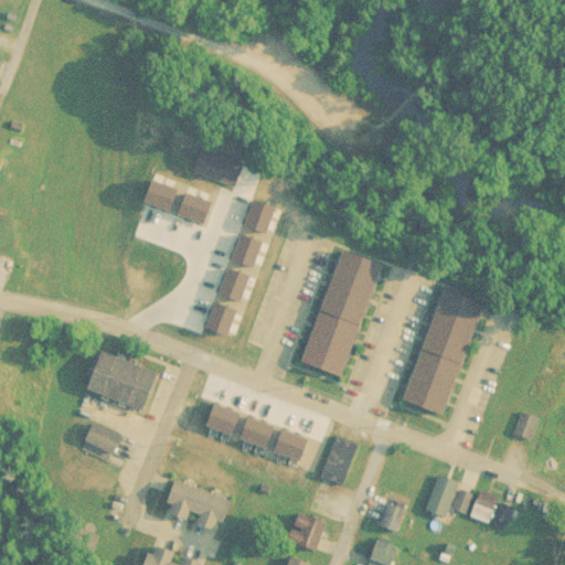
[(233,192),(245,171),(209,149),(196,170),(233,192)]
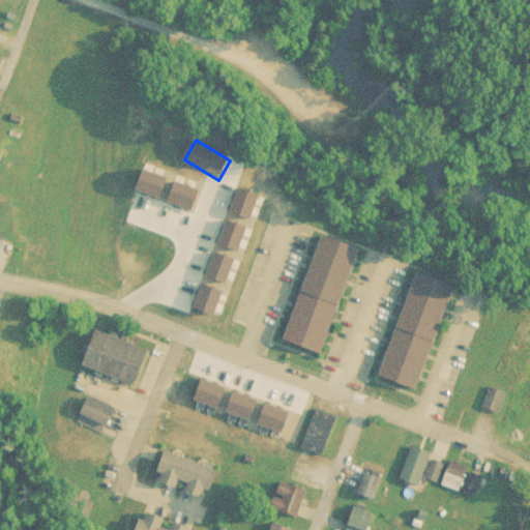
[(359,248),(321,235),(286,343),(324,355),(359,248)]
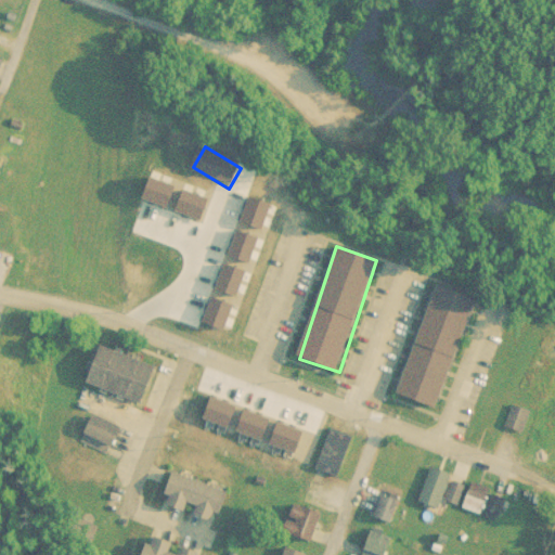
[(438,410),(476,299),(435,285),(397,396),(438,410)]
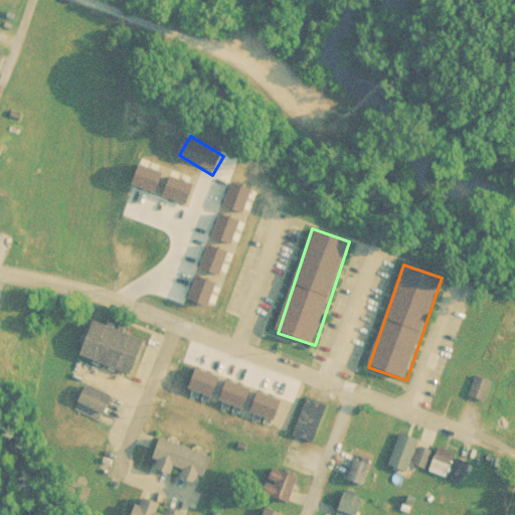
[(136,375),(147,339),(90,322),(79,357),(136,375)]
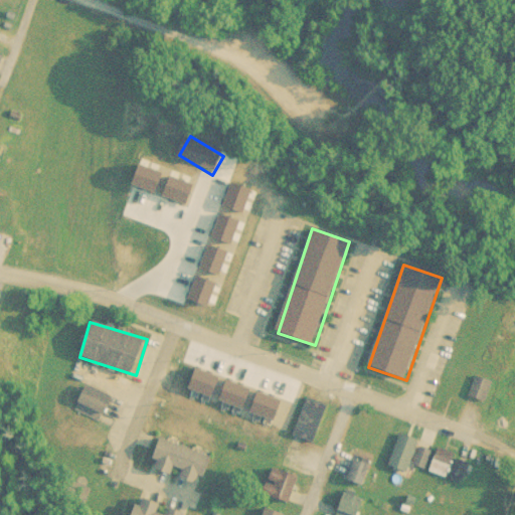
[(467,396),(484,403),(492,383),(476,376),(467,396)]
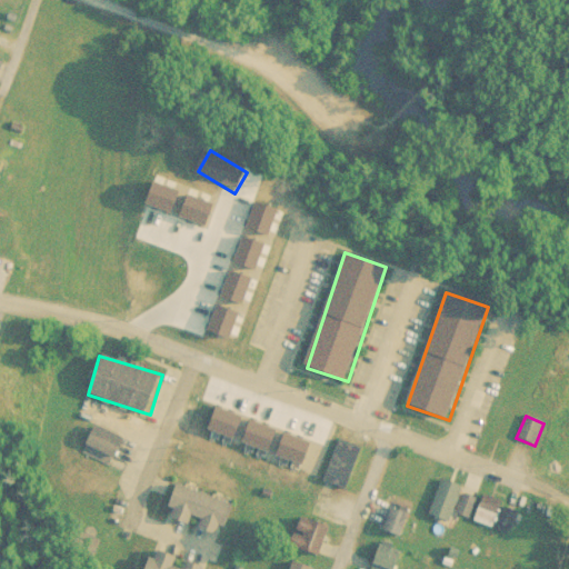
[(121,461),(122,433),(89,431),(87,459),(121,461)]
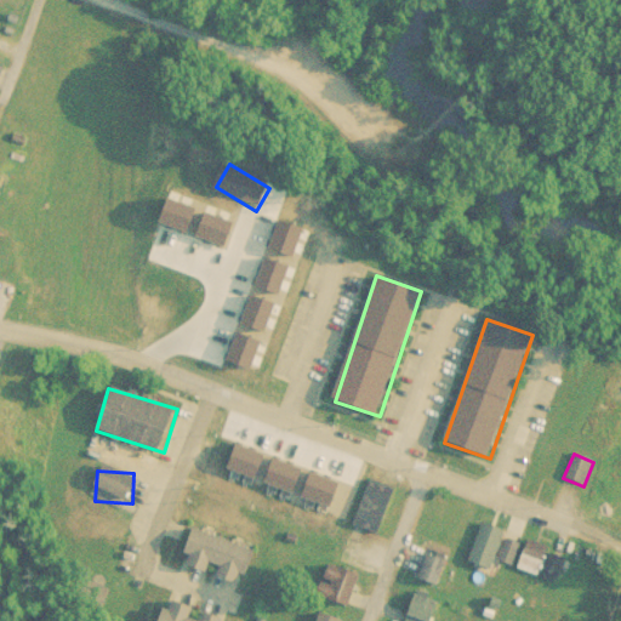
[(394,490),(366,480),(351,525),(379,535),(394,490)]
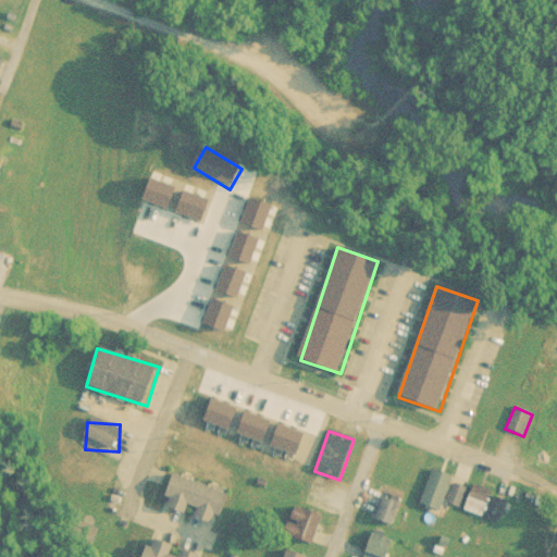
[(440,511),(453,478),(432,470),(419,504),(440,511)]
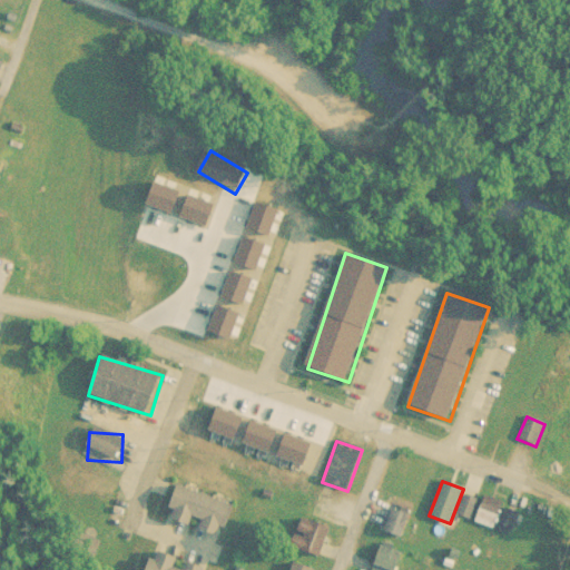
[(238,508),(180,485),(168,518),(226,540),(238,508)]
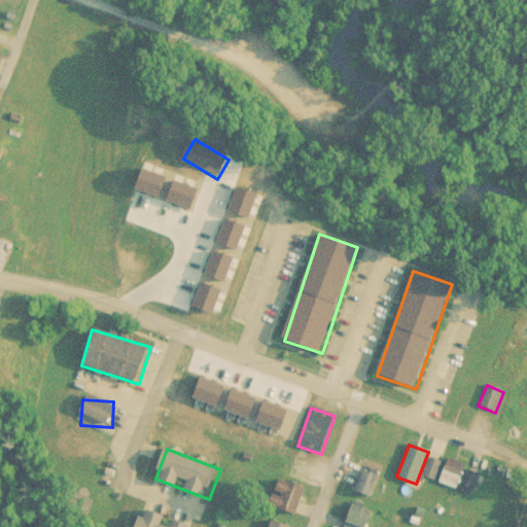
[(444,459),(428,455),(423,477),(476,490),(481,469),(444,459)]
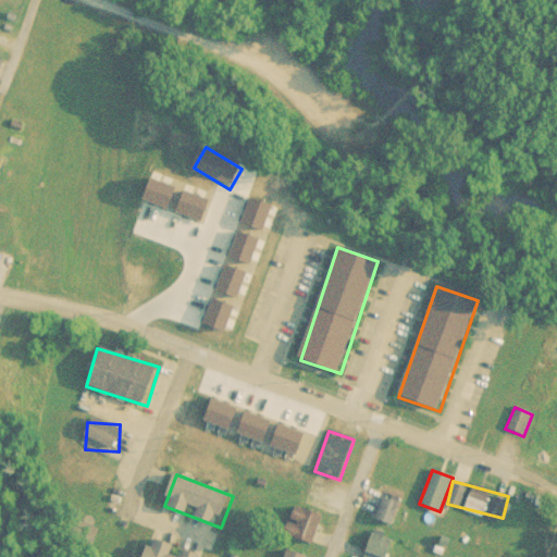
[(375,520),(393,527),(400,504),(383,498),(375,520)]
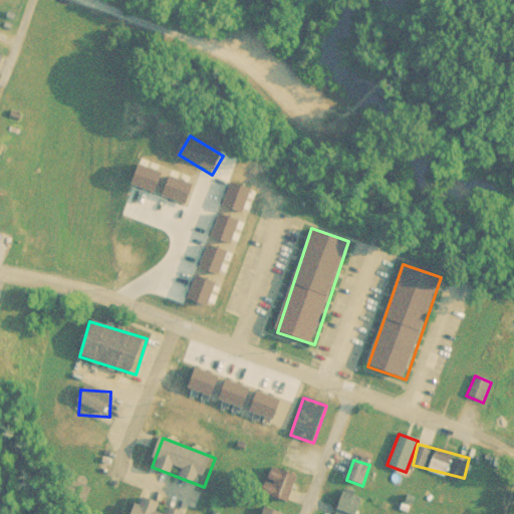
[(288,504),(299,478),(274,468),(264,494),(288,504)]
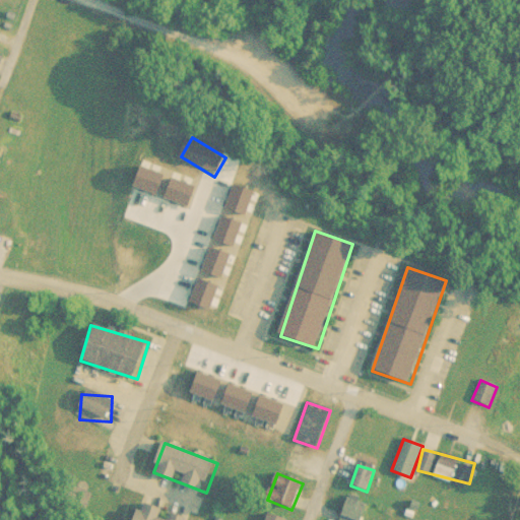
[(339,517),(348,519),(362,519),(369,503),(347,496),(339,517)]
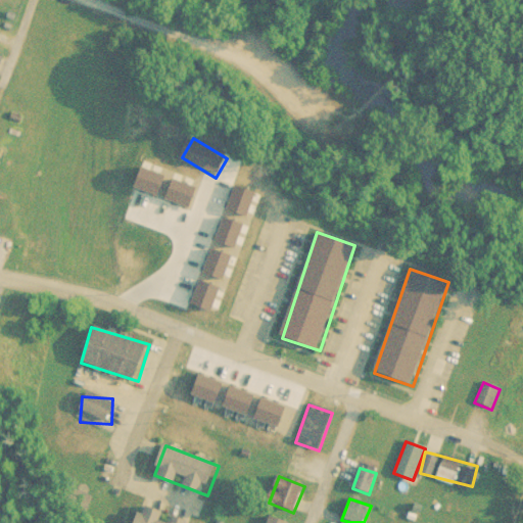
[(195,522),(142,508),(137,522),(195,522)]
